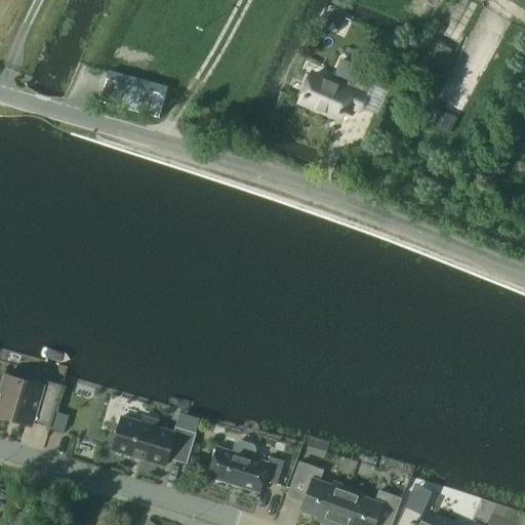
[(331,14),(326,26),(338,32),(344,19),(331,14)]
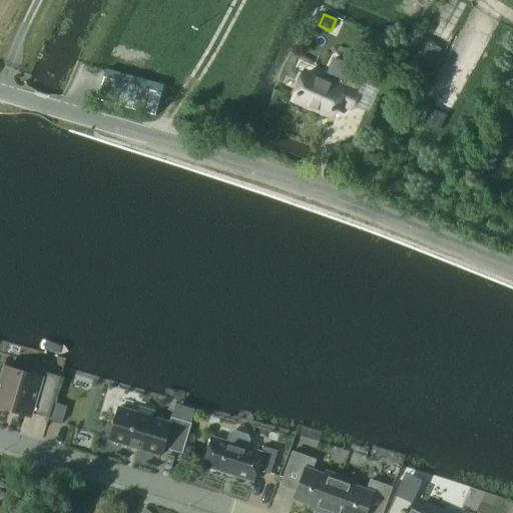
[(306,73),(294,100),(314,108),(316,104),(334,112),(338,102),(352,108),(367,73),(334,59),(324,81),(306,73)]
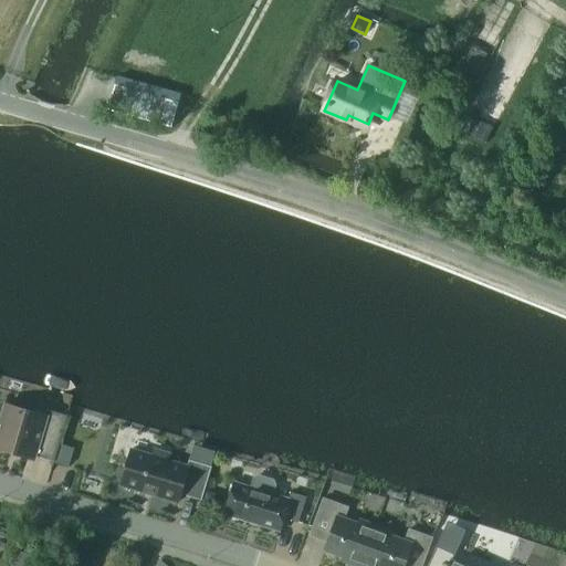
[(178,103),(114,85),(107,111),(170,128),(178,103)]
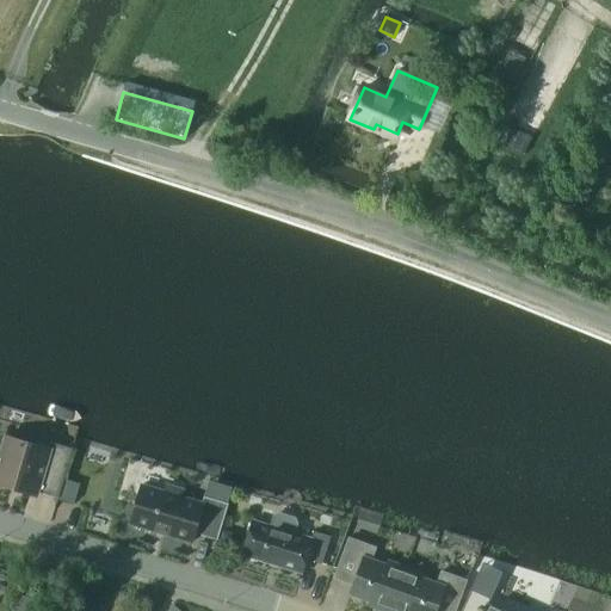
[(37,439),(35,446),(5,438),(0,454),(0,486),(37,497),(38,491),(59,497),(73,450),(37,439)]
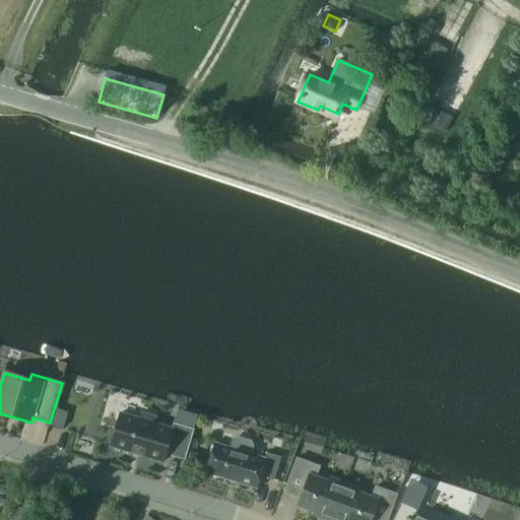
[(56,409),(52,425),(63,429),(68,413),(56,409)]
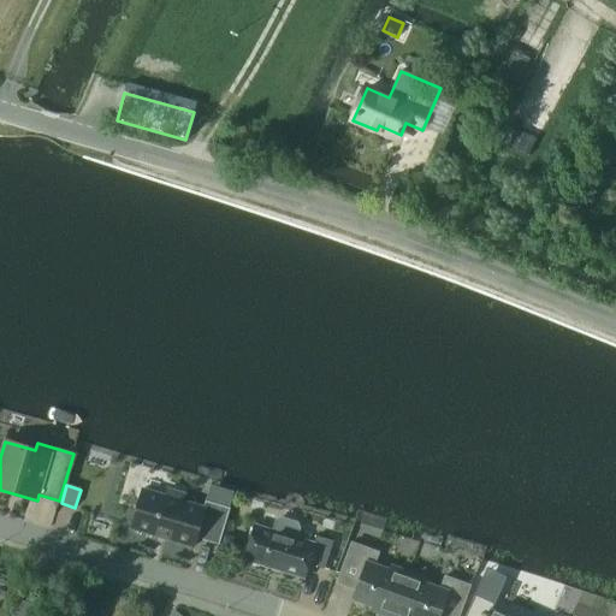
[(130,529),(193,548),(196,539),(219,545),(230,509),(206,502),(203,508),(183,502),(184,496),(166,490),(165,497),(142,490),(130,529)]
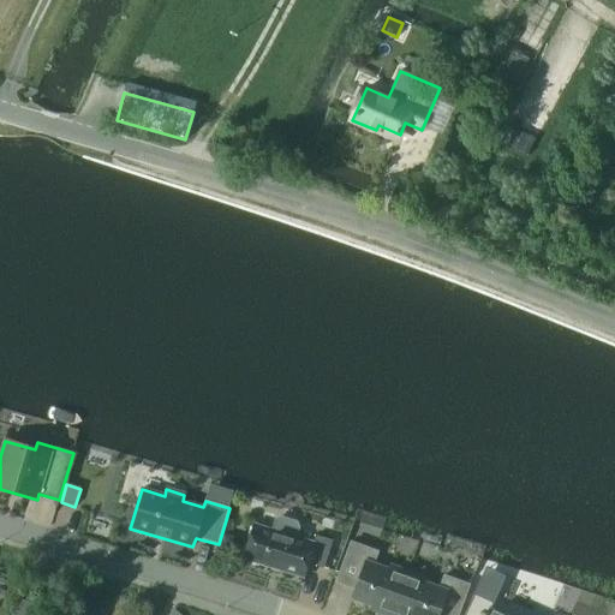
[(255,526),(244,560),(270,568),(272,565),(281,568),(281,571),(304,578),(308,563),(324,568),(333,541),(315,536),(314,543),(312,544),(296,538),(297,538),(299,529),(297,523),(281,518),(275,521),(273,531),(272,531),(255,526)]
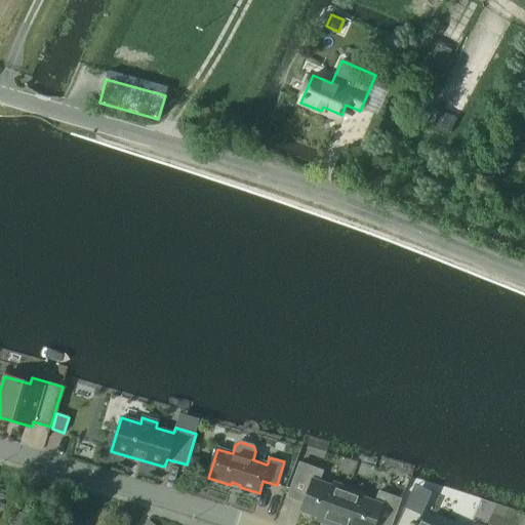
[(325,522),(334,524),(348,486),(333,481),(332,484),(319,480),(322,470),(299,461),(287,495),(304,501),(300,509),(326,518),(325,522)]
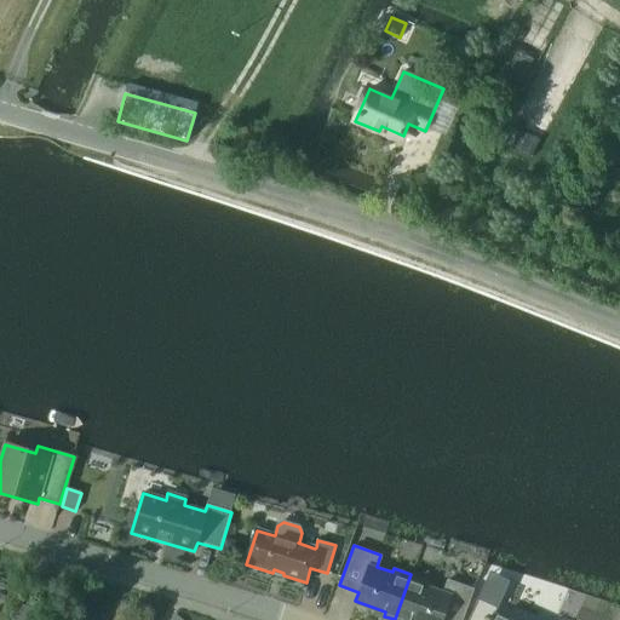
[(411,574),(395,619),(407,619),(408,619),(460,619),(472,587),(448,578),(443,590),(428,585),(429,580),(411,574)]
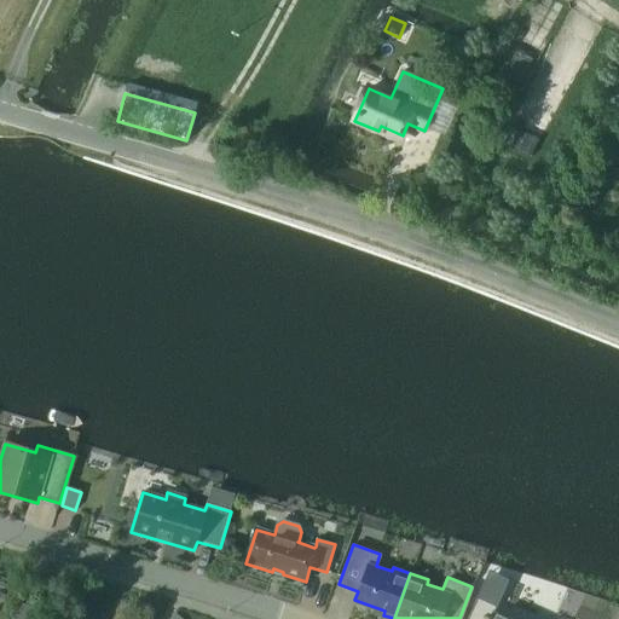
[(478,599),(468,618),(505,618),(493,613),(497,607),(478,599)]
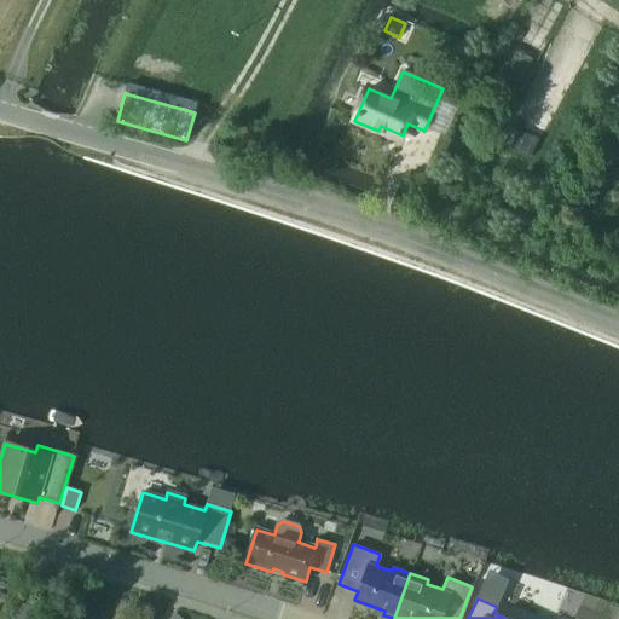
[(16,602),(10,618),(28,618),(32,608),(16,602)]
